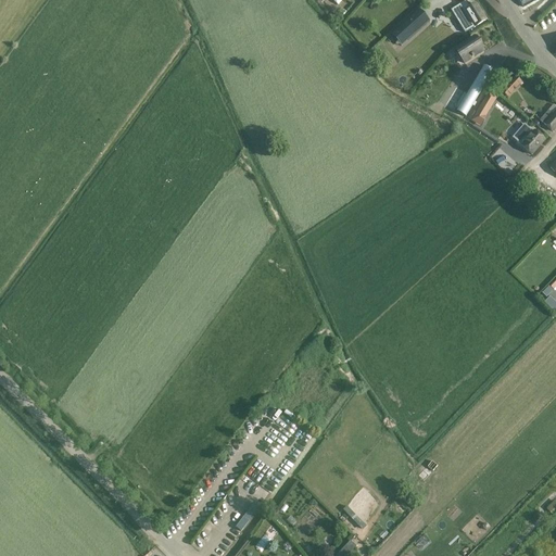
[(467,4),(452,13),(465,34),(475,27),(477,26),(485,21),(476,4),(469,9),(467,4)]
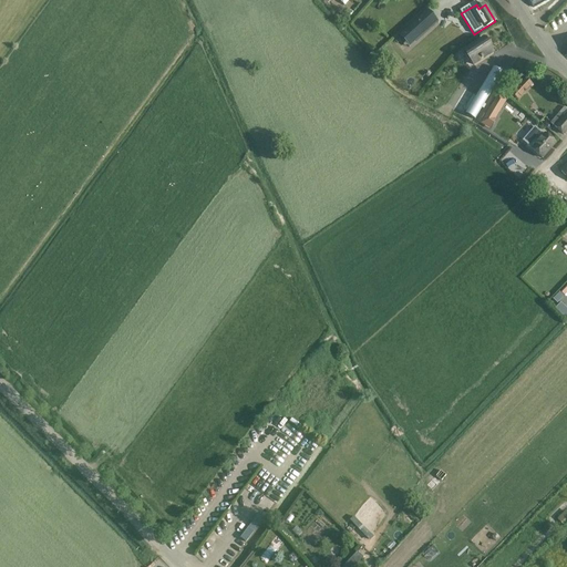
[(431,7),(416,20),(420,24),(423,21),(424,22),(435,12),(431,7)]
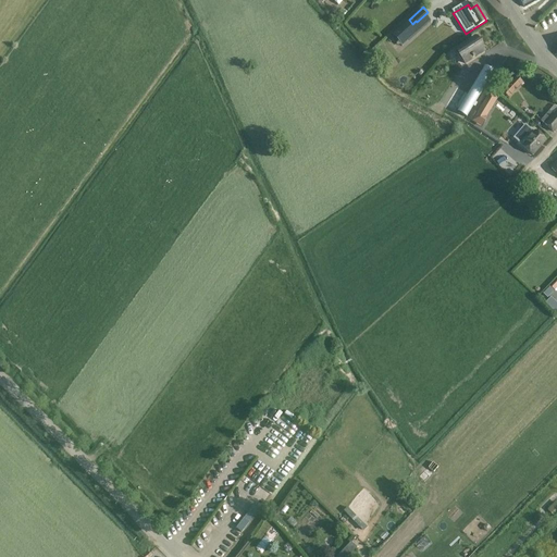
[(485,50),(477,35),(457,47),(467,62),(485,50)]
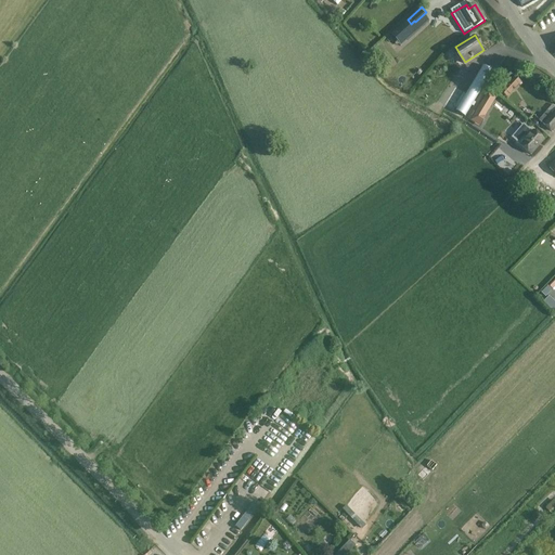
[(482,66),(454,112),(464,117),(492,72),(482,66)]
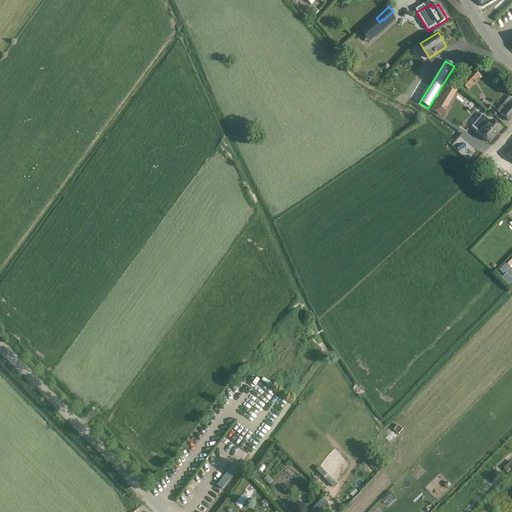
[(480,75),(475,70),(463,85),(468,90),(470,88),(469,87),(480,75)]
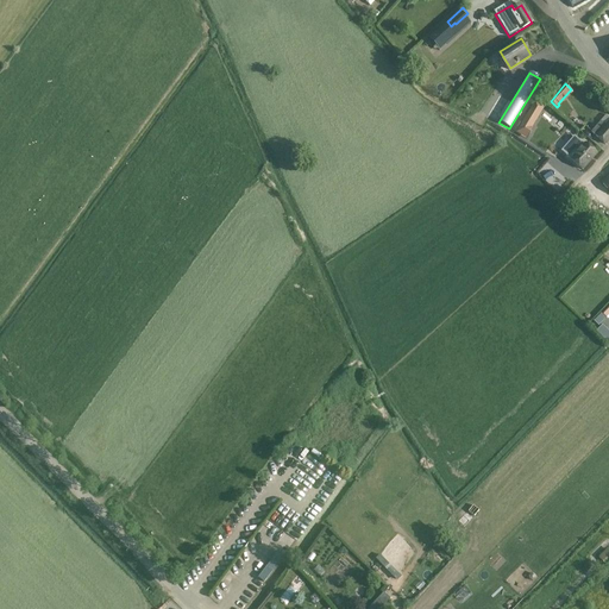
[(535,101),(516,132),(527,139),(533,129),(532,127),(544,107),(535,101)]
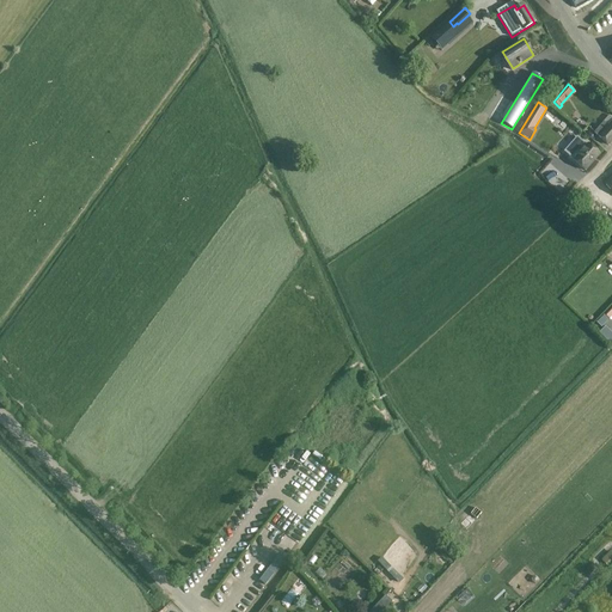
[(595,132),(594,133),(607,145),(611,140),(611,122),(609,127),(604,122),(595,132)]
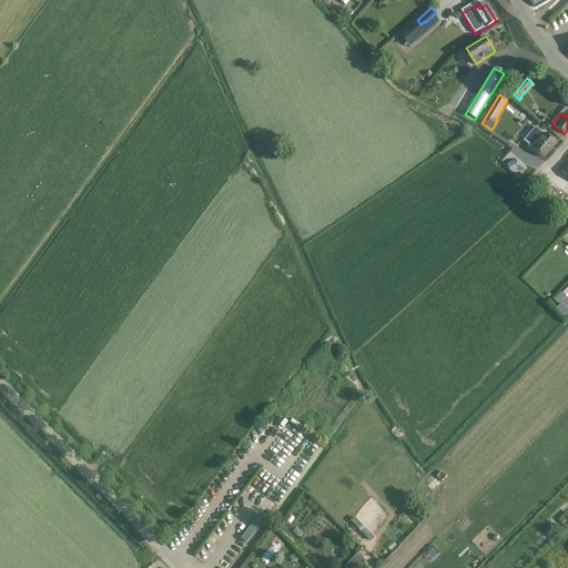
[(543,158),(556,143),(545,135),(545,137),(535,128),(525,140),(528,143),(527,144),(543,158)]
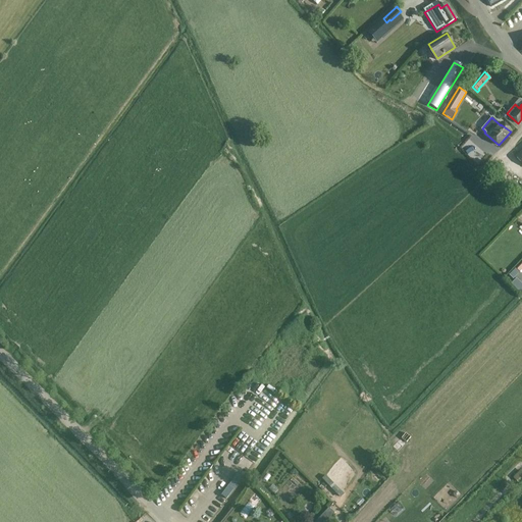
[(398,453),(405,445),(400,439),(393,447),(398,453)]
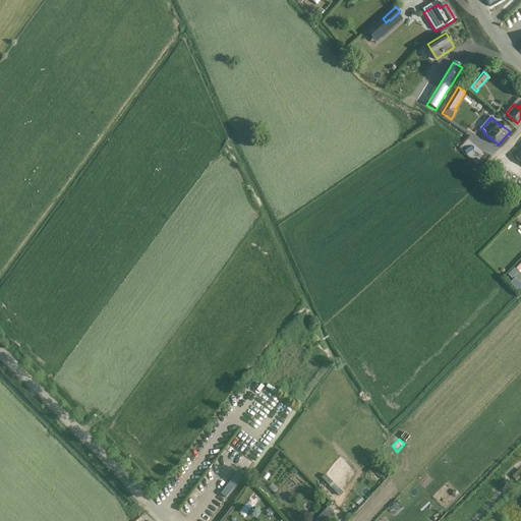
[(520,470),(519,469),(512,477),(517,482),(520,477),(520,470)]
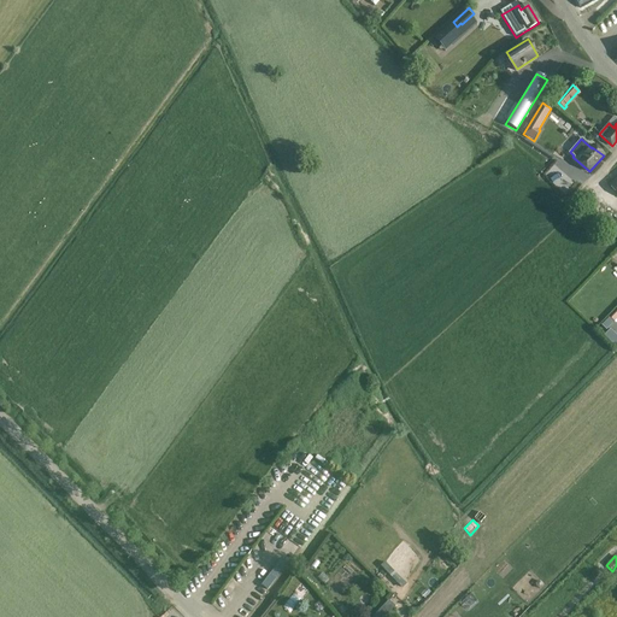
[(385,563),(381,566),(403,589),(406,585),(405,583),(385,563)]
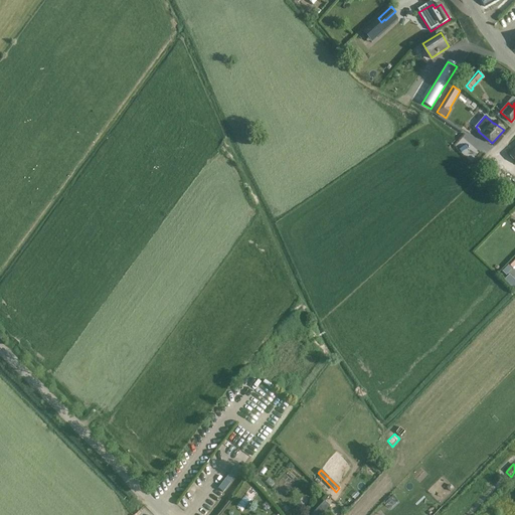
[(225,479),(218,489),(223,493),(230,483),(225,479)]
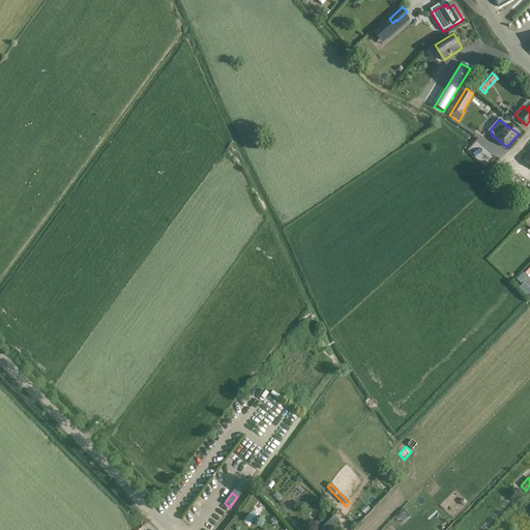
[(277,493),(273,496),(278,502),(283,498),(277,493)]
